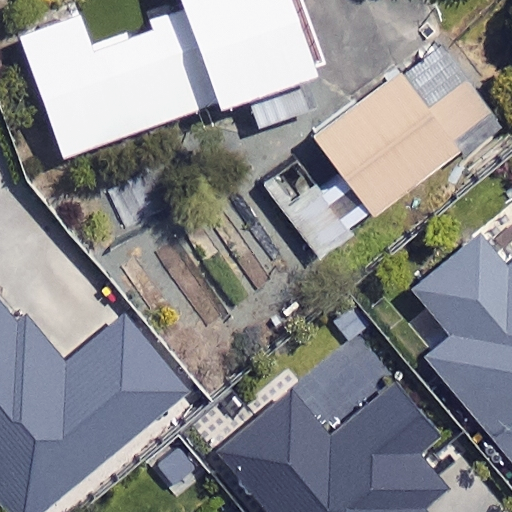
[(21,38),(62,156),(215,104),(217,111),(314,78),(287,0),(179,0),(186,18),(91,51),(79,18),(21,38)]
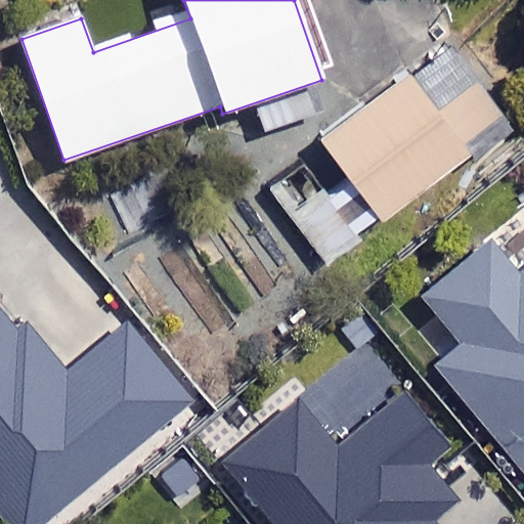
[(503,128),(472,84),(434,112),(406,73),(318,135),(378,217),(503,128)]
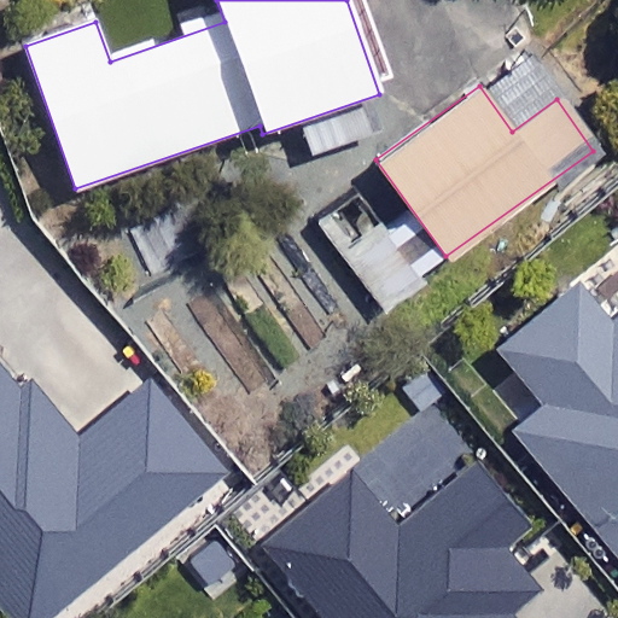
[(617,243),(494,339),(546,407),(516,430),(617,561),(617,243)]
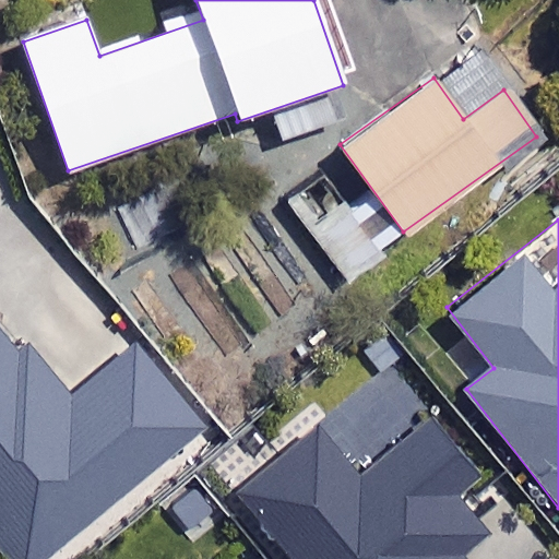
[(0,548),(8,558),(55,558),(213,431),(138,339),(72,391),(31,340),(15,352),(0,332),(0,548)]
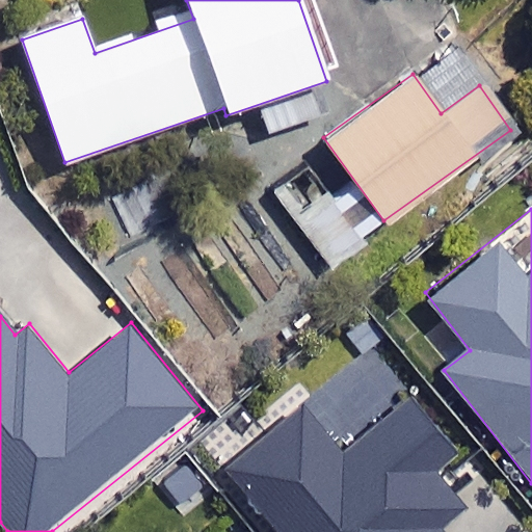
[(340,456),(301,409),(230,470),(281,531),(432,531),(459,510),(427,471),(446,455),(404,403),(340,456)]
